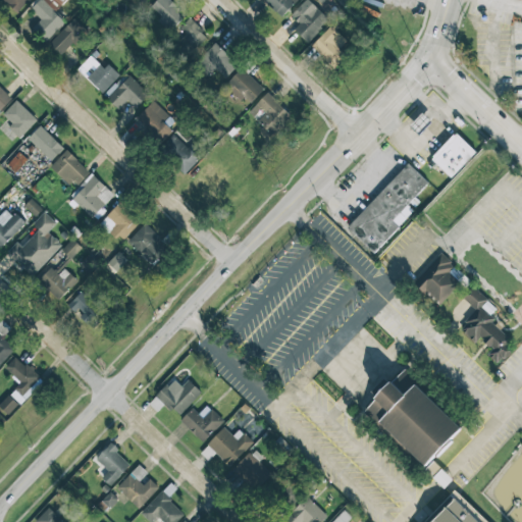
[(28,0),(2,0),(16,12),(28,0)]
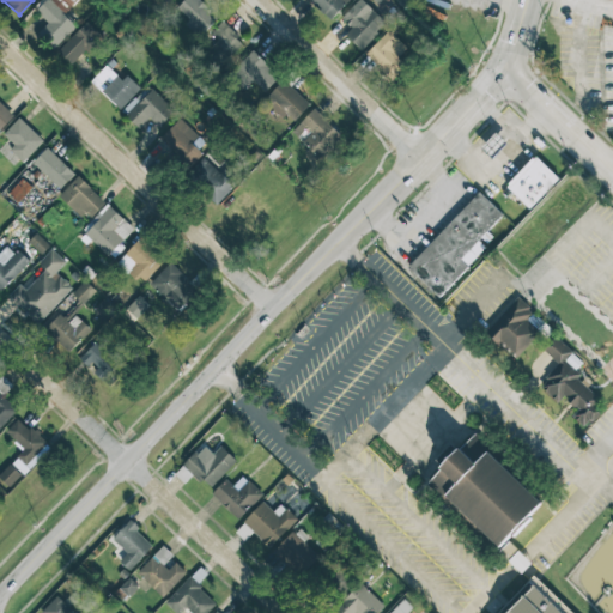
[(46,0),(36,11),(48,23),(38,32),(54,48),(77,25),(64,13),(77,0),(46,0)]
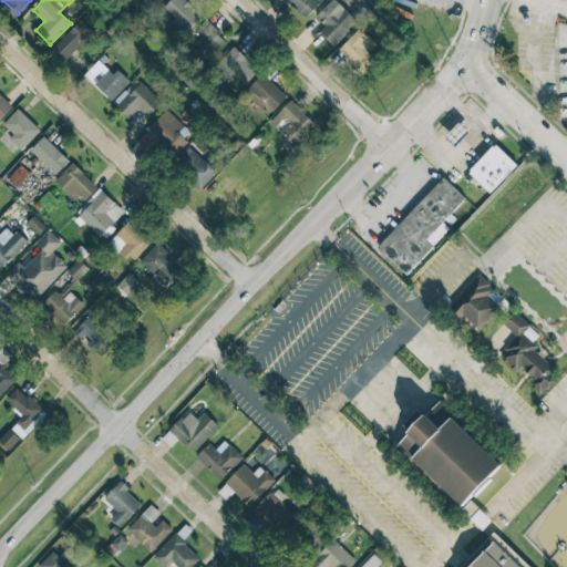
[(200,17),(184,0),(169,0),(163,7),(174,18),(171,22),(183,34),(200,17)]
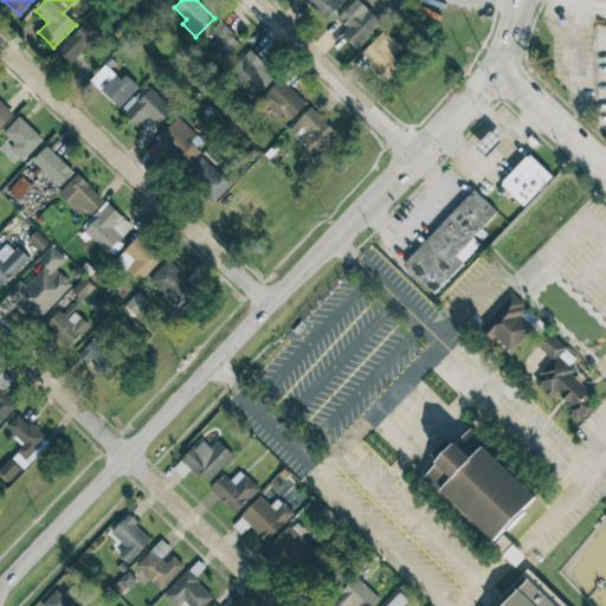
[(305,0),(326,19),(342,0),(305,0)]
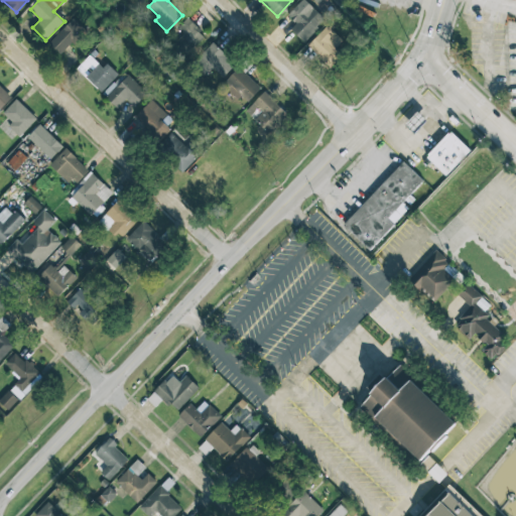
[(290,29),(303,41),(325,19),(304,0),(300,0),(287,15),(295,23),(290,29)]
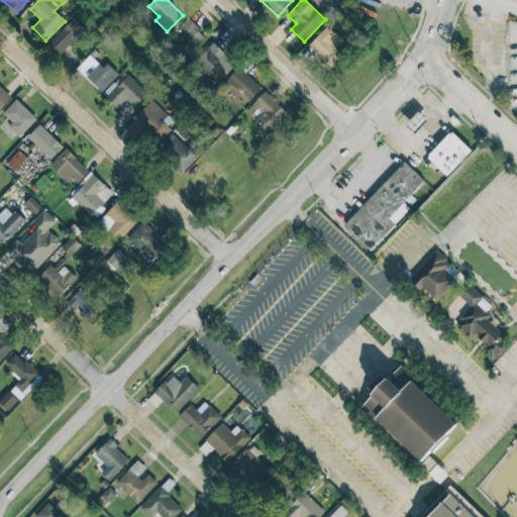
[(205,36),(187,18),(171,33),(189,53),(205,36)]
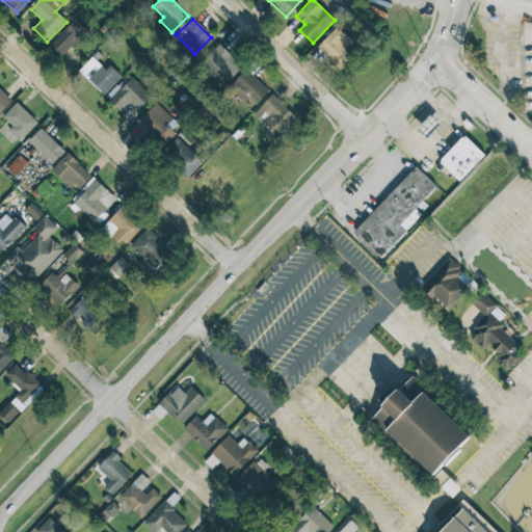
[(62,57),(86,35),(73,21),(49,44),(62,57)]
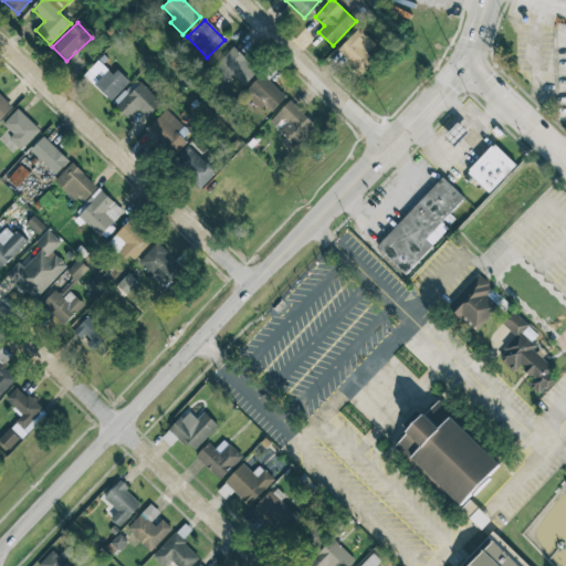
[(362,74),(378,59),(371,51),(376,46),(359,28),(337,49),(362,74)]
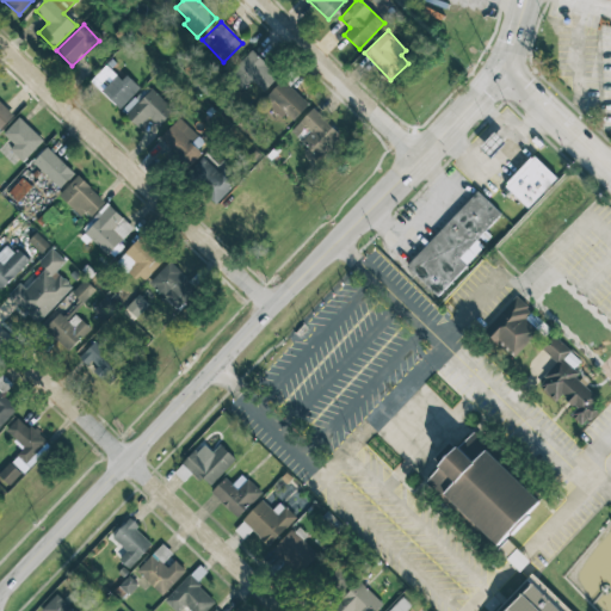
[(250,79),(261,92),(277,78),(252,51),(229,73),(241,87),(250,79)]
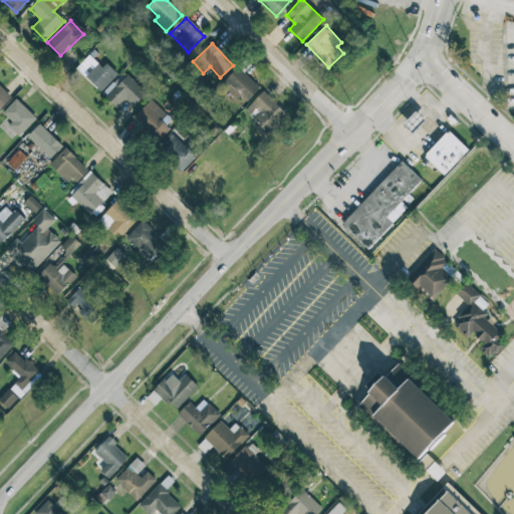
[(96,67),(94,58),(80,61),(82,70),(96,67)]
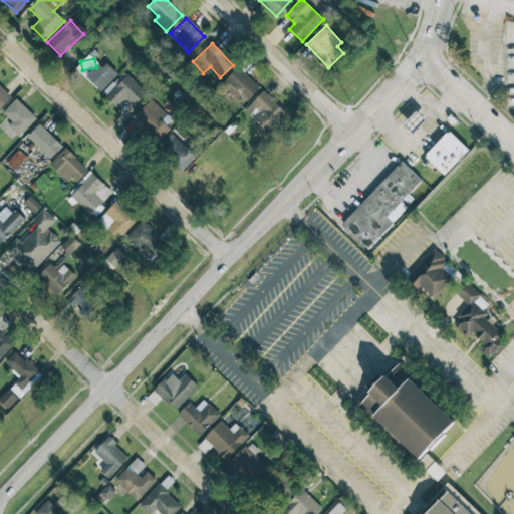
[(117,73),(102,59),(86,78),(100,91),(117,73)]
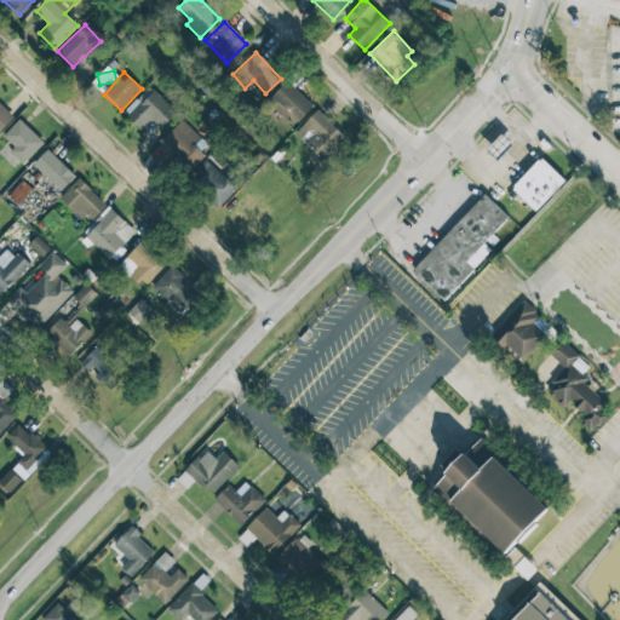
[(294,126),(314,105),(286,81),(268,101),(294,126)]
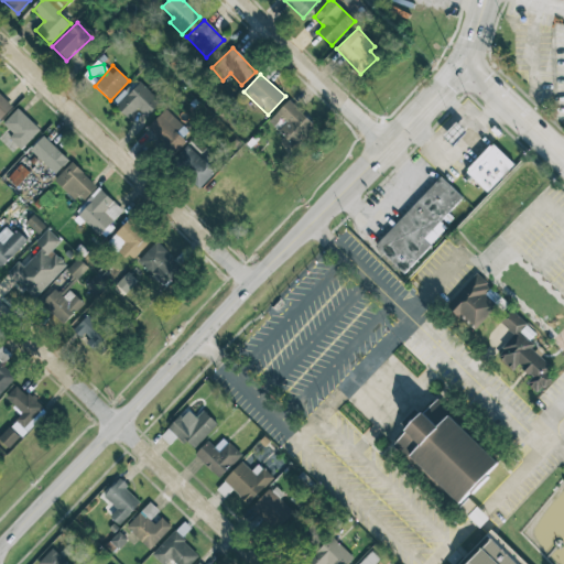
[(161,101),(140,82),(116,107),(128,118),(138,108),(147,117),(161,101)]
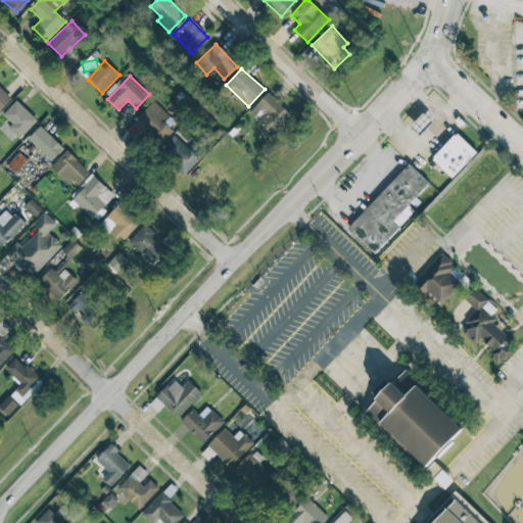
[(0,110),(12,98),(0,87),(0,110)]
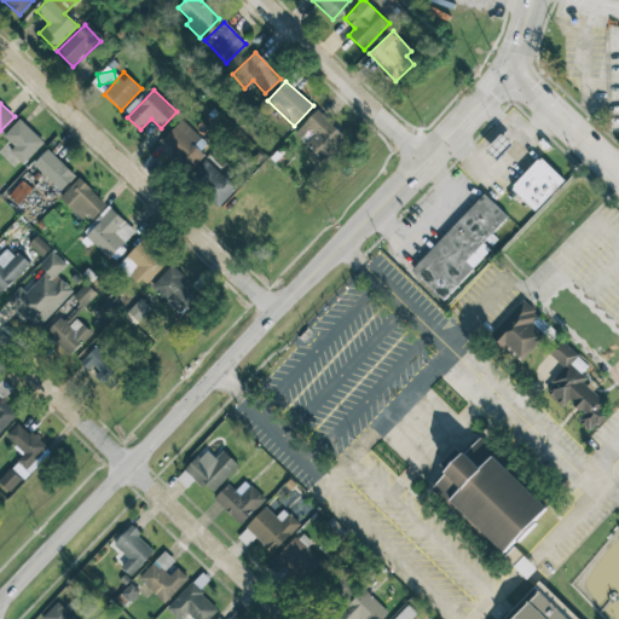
[(324,163),(347,139),(317,110),(293,134),(324,163)]
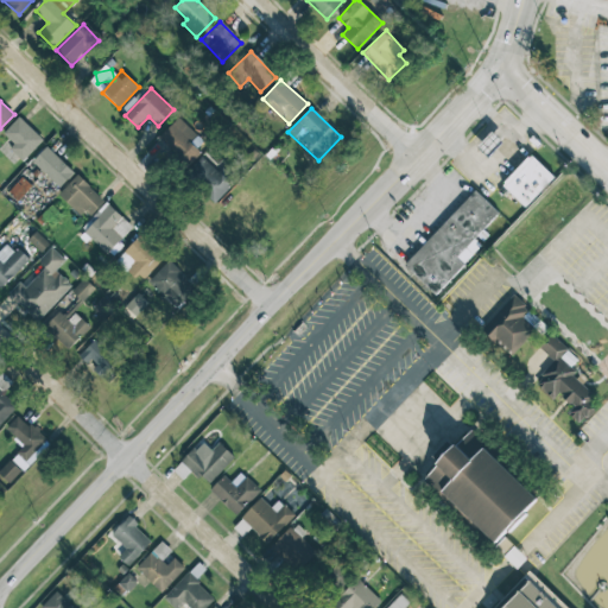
[(14,144),(10,150),(23,162),(43,139),(18,116),(2,133),(14,144)]
